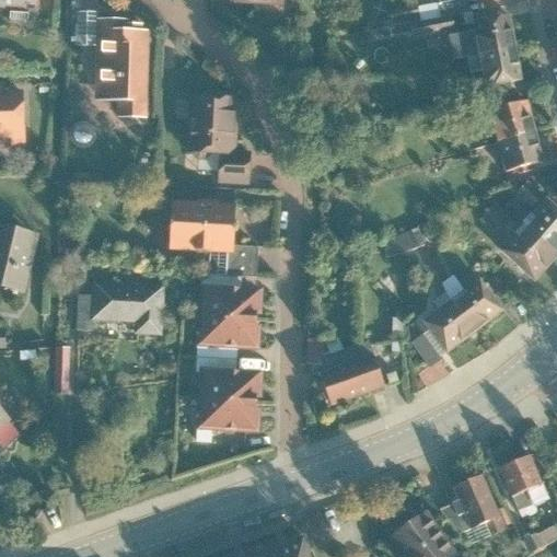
[(0,6),(38,10),(39,0),(57,1),(57,0),(0,0),(0,6)]
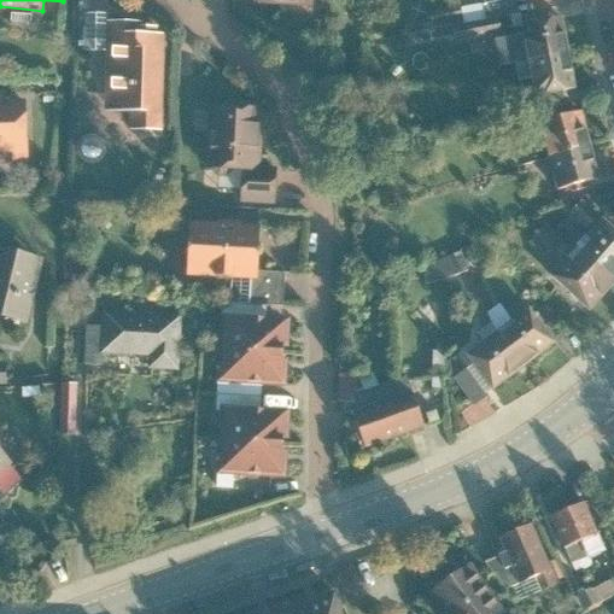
[(110,10),(79,10),(79,53),(103,53),(103,118),(129,118),(129,129),(163,130),(164,33),(144,33),(144,18),(110,18),(110,10)]
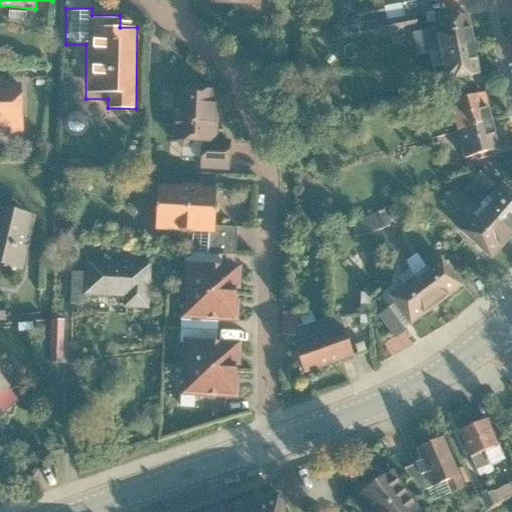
[(439,49),(481,41),(474,8),(408,22),(414,54),(439,49)]
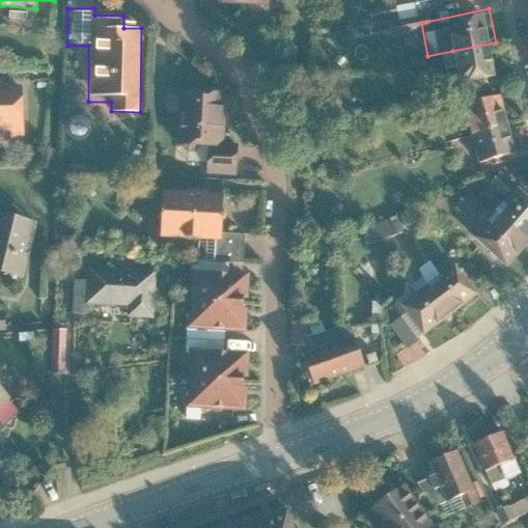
[(502,74),(496,43),(452,51),(460,82),(502,74)]
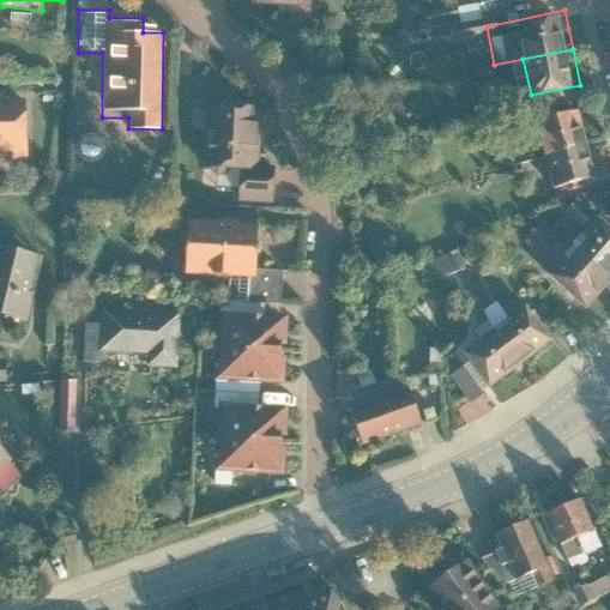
[(0,153),(25,153),(23,97),(4,97),(2,89),(0,89),(0,153)]
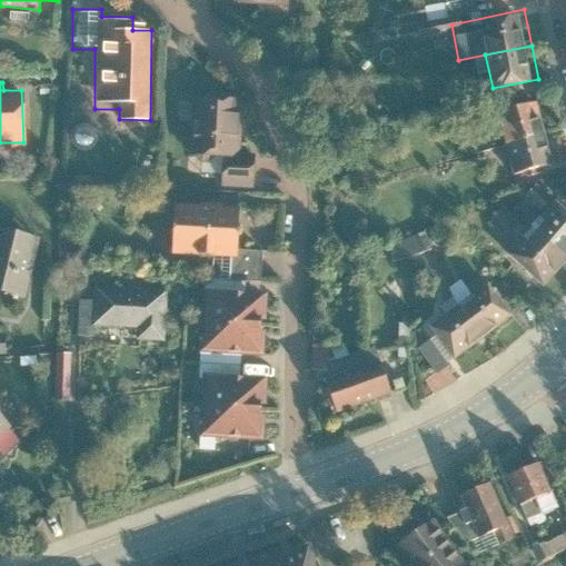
[(245,101),(192,98),(189,162),(218,165),(217,185),(255,187),(257,152),(241,151),(245,101)]
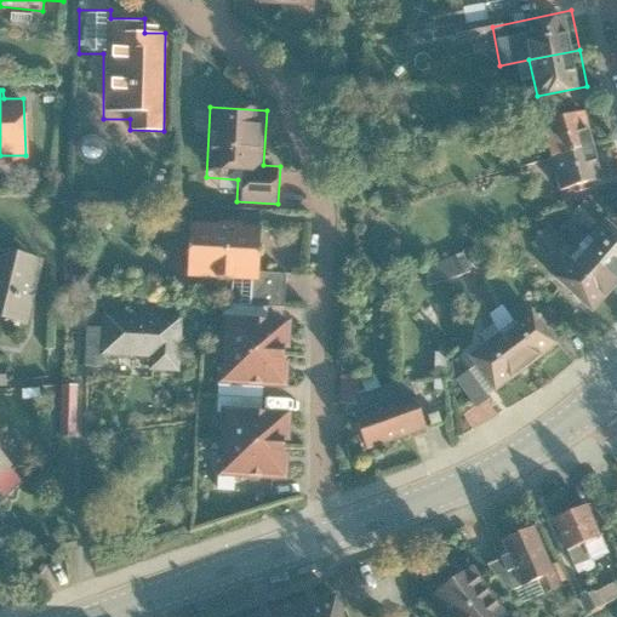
[(548,156),(595,143),(586,108),(538,121),(548,156)]
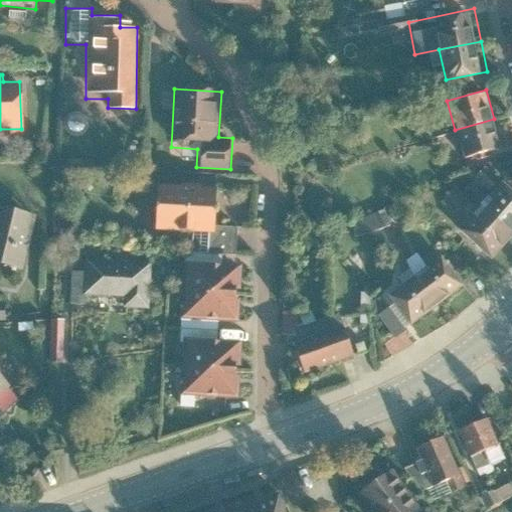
[(502,150),(494,119),(455,130),(463,160),(502,150)]
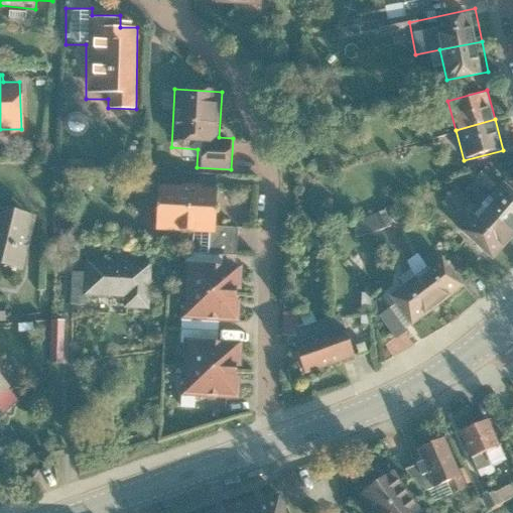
[(487,157),(463,182),(483,201),(493,191),(501,181),(512,179),(512,170),(505,172),(487,157)]
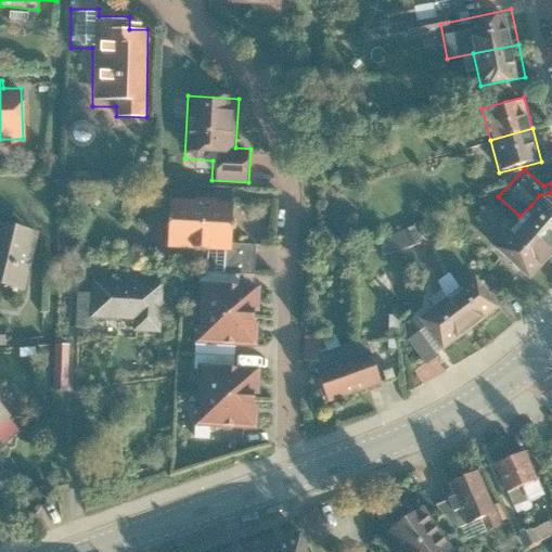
[(473,217),(500,232),(510,213),(484,199),(473,217)]
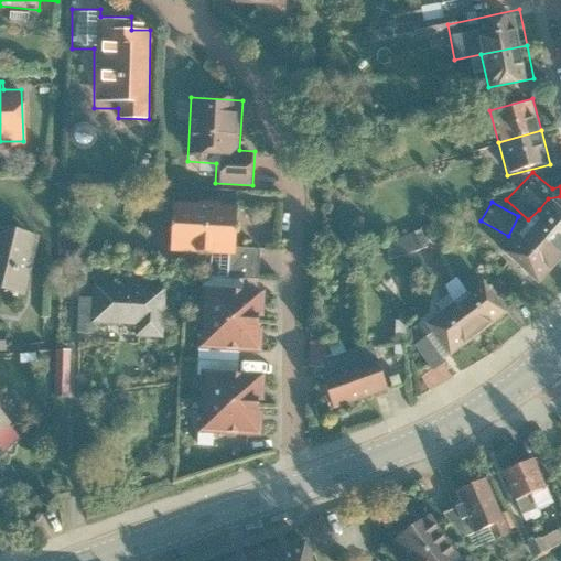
[(238,206),(172,203),(170,252),(234,256),(233,270),(258,271),(259,246),(236,245),(238,206)]
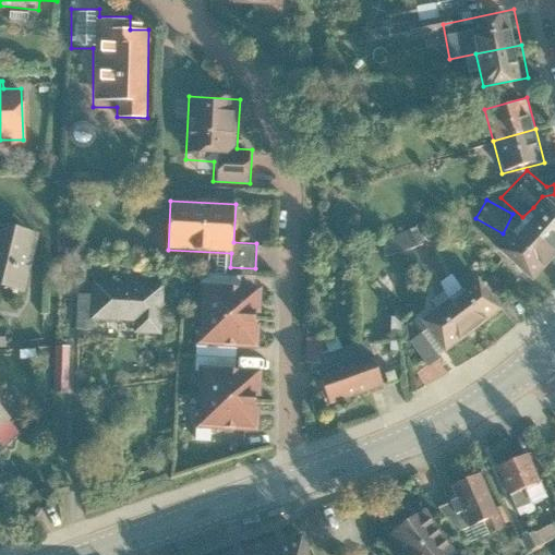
[(516,225),(553,257),(554,254),(554,226),(533,207),(522,217),(516,225)]
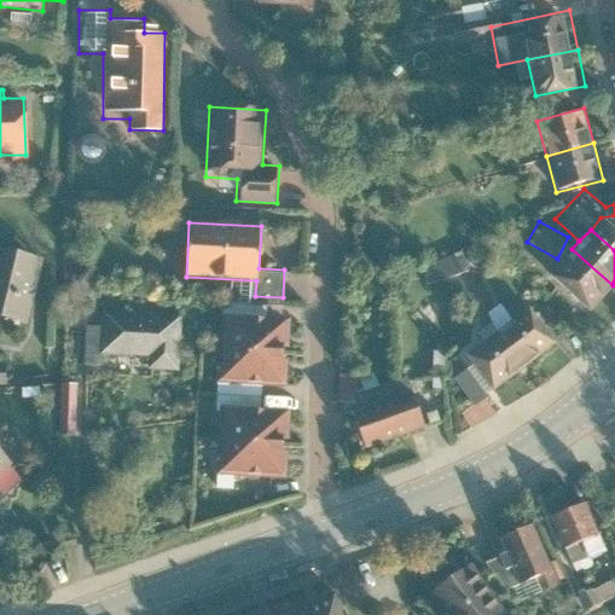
[(458,249),(418,260),(423,278),(463,267),(458,249)]
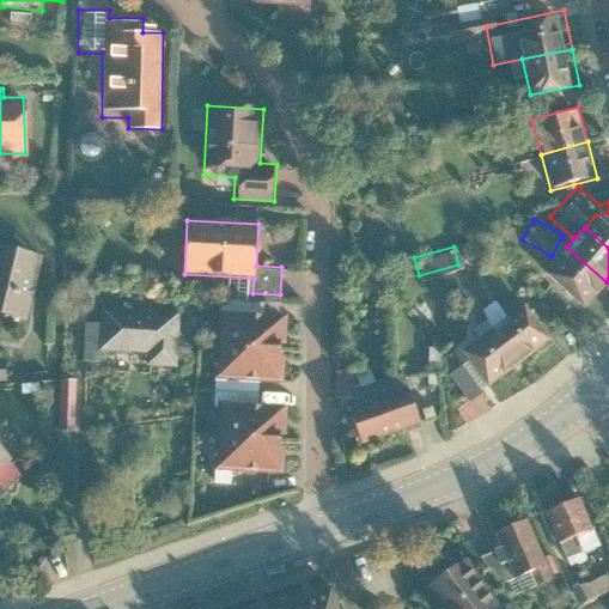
[(586,306),(607,282),(566,247),(547,272),(586,306)]
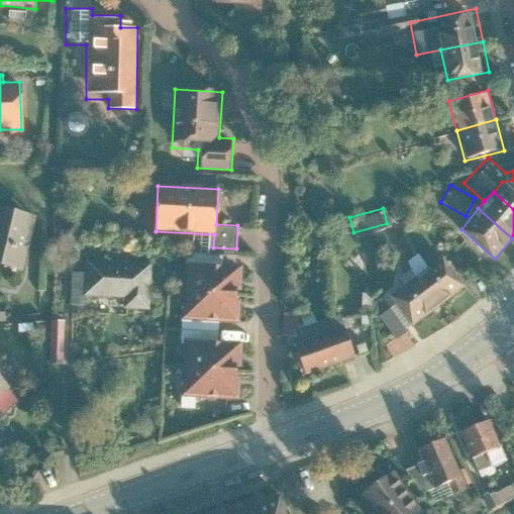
[(0,269),(22,274),(35,218),(0,209),(0,269)]
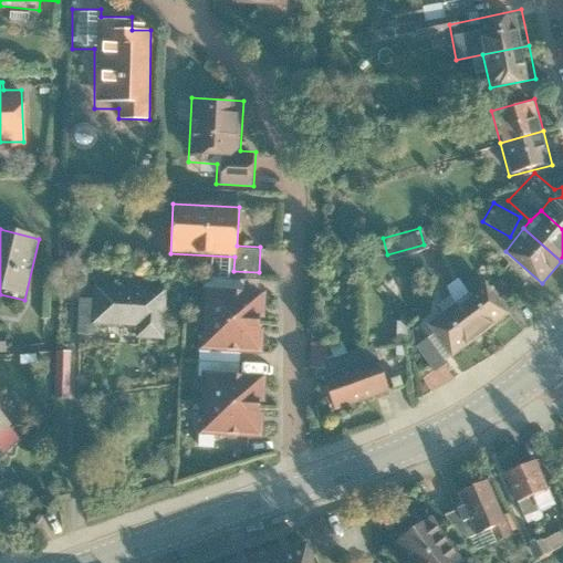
[(490,278),(455,300),(479,335),(513,313),(490,278)]
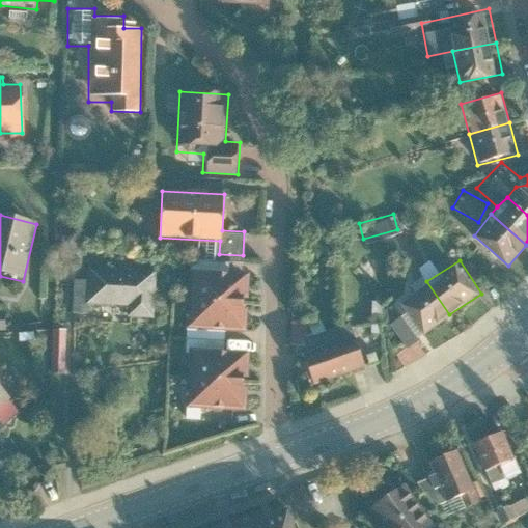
[(158,269),(90,264),(87,307),(118,309),(117,318),(154,321),(158,269)]
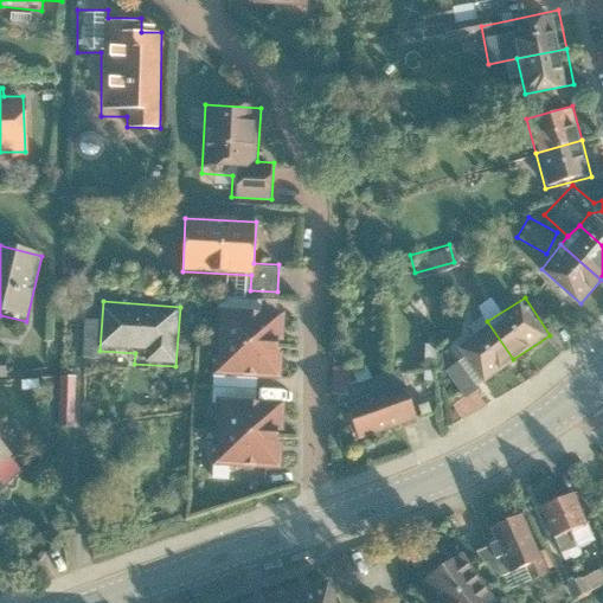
[(216,338),(280,341),(281,313),(217,309),(216,338)]
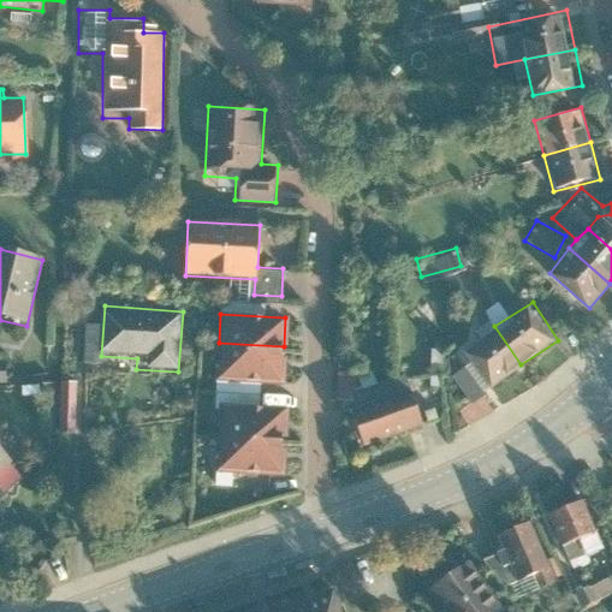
[(512,369),(521,364),(494,326),(458,350),(494,405),(523,386),(512,369)]
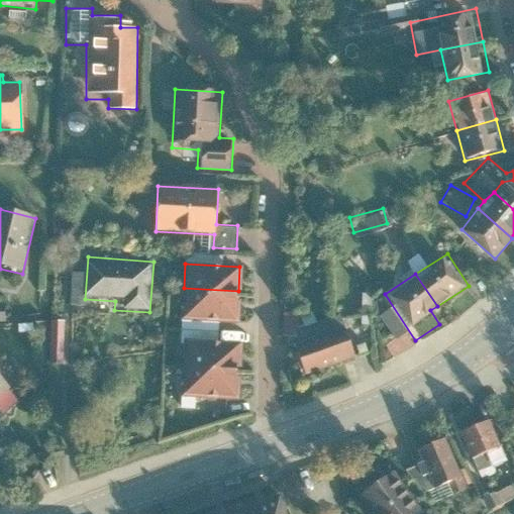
[(236,317),(238,291),(184,288),(182,315),(236,317)]
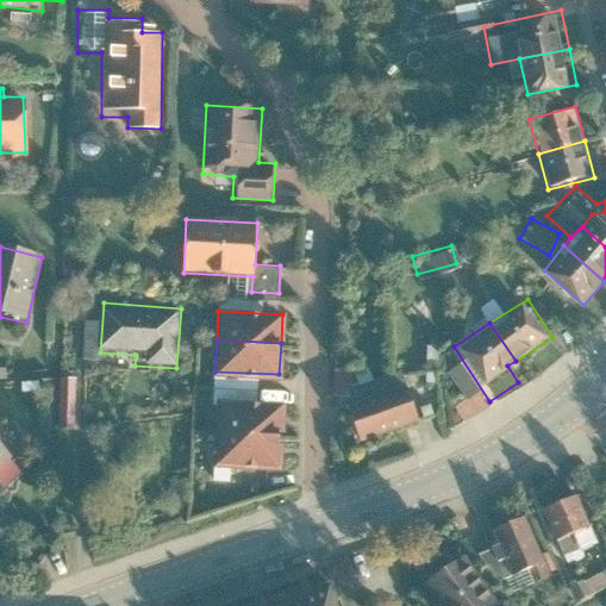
[(357,443),(389,431),(374,381),(356,385),(355,368),(329,368),(331,392),(350,394),(354,405),(347,406),(357,443)]
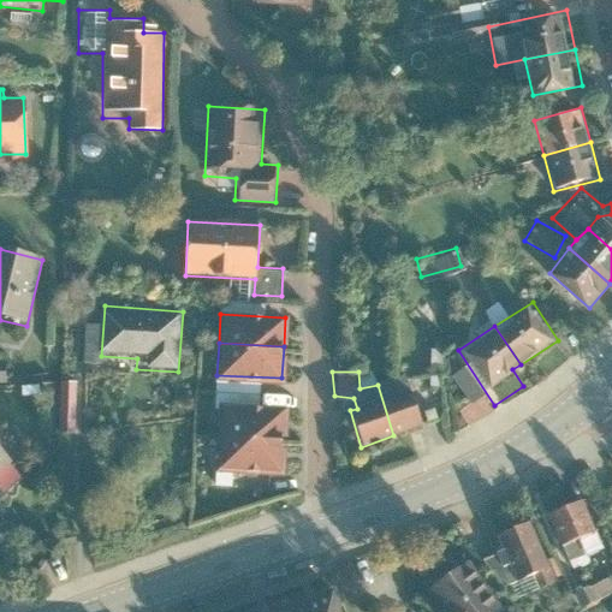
[(378,385),(393,435),(423,425),(408,378),(378,385)]
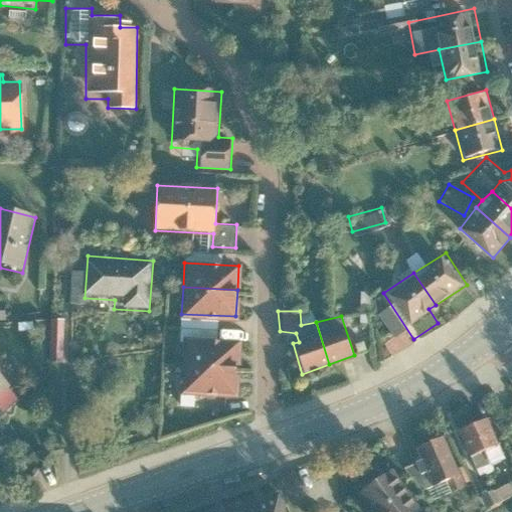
[(182,362),(234,365),(235,339),(183,337),(182,362)]
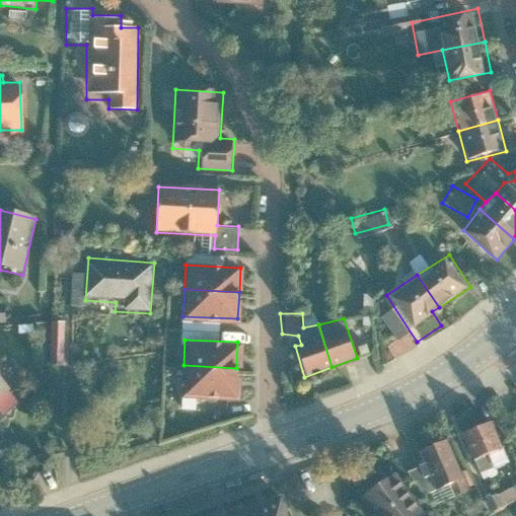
[(236,368),(183,365),(182,393),(235,396),(236,368)]
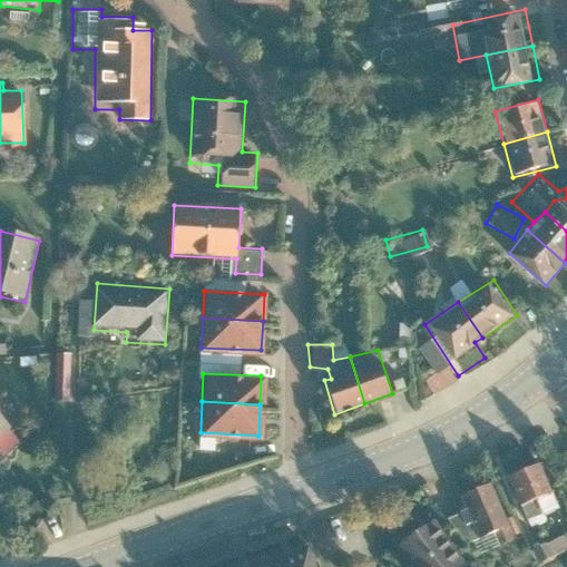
[(0,434),(11,426),(0,412),(0,434)]
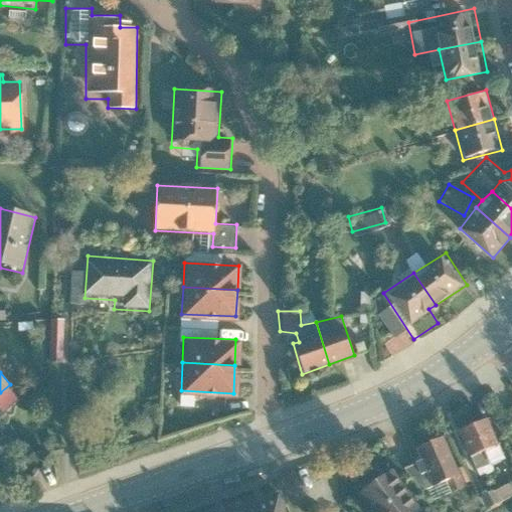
[(484,416),(459,428),(476,470),(489,463),(483,448),(495,442),(484,416)]
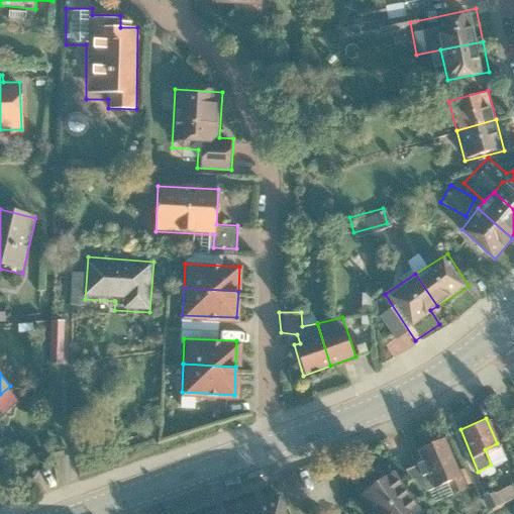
[(463,484),(443,435),(416,446),(421,458),(431,484),(444,478),(449,491),(463,484)]
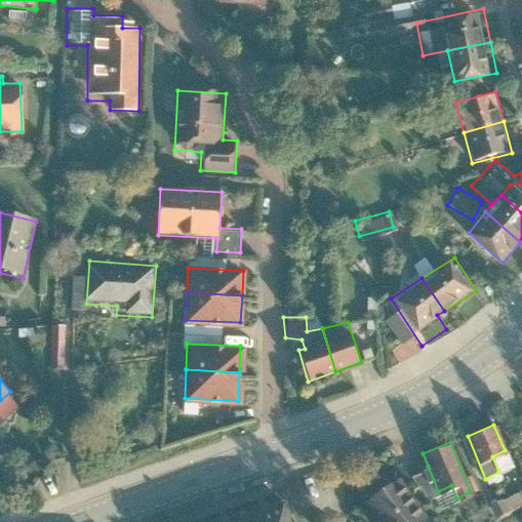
[(427,497),(438,491),(428,466),(410,474),(427,497)]
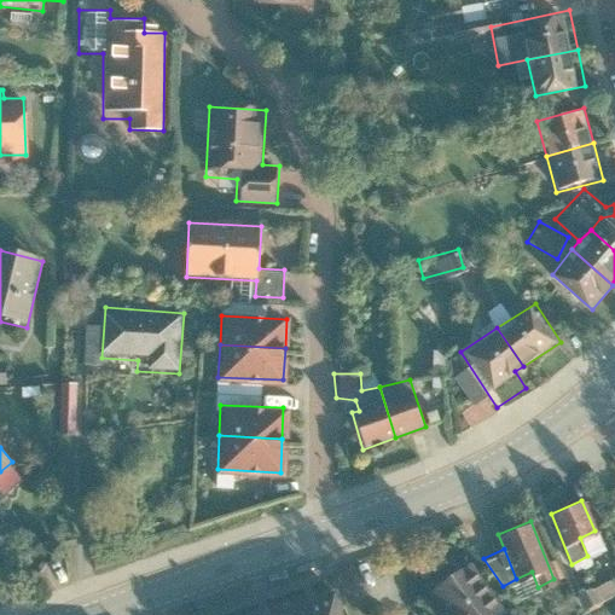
[(466,564),(430,590),(447,614),(497,614),(500,614),(466,564)]
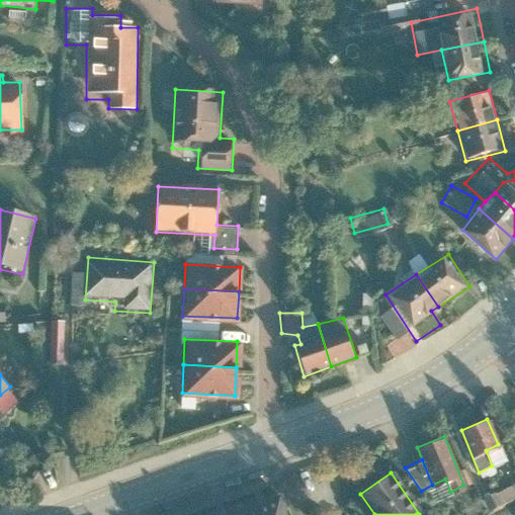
[(486,495),(492,505),(498,501),(498,502),(514,491),(514,489),(509,480),(486,495)]
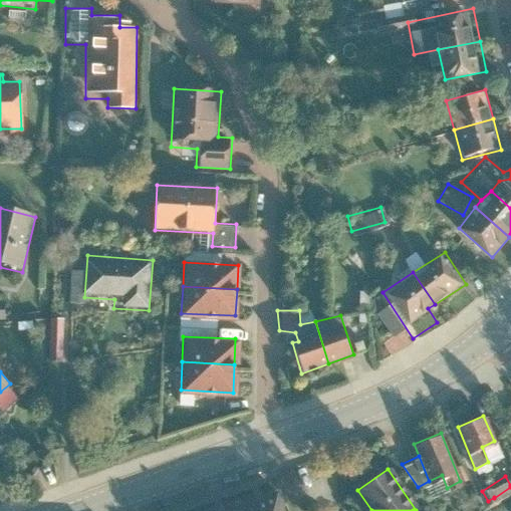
[(194,510),(278,510),(269,486),(246,494),(214,505),(194,510)]
